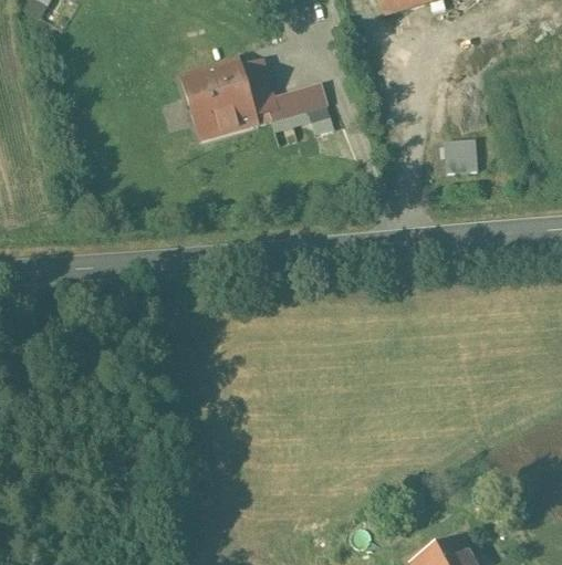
[(32,0),(27,11),(43,20),(52,0),(32,0)]
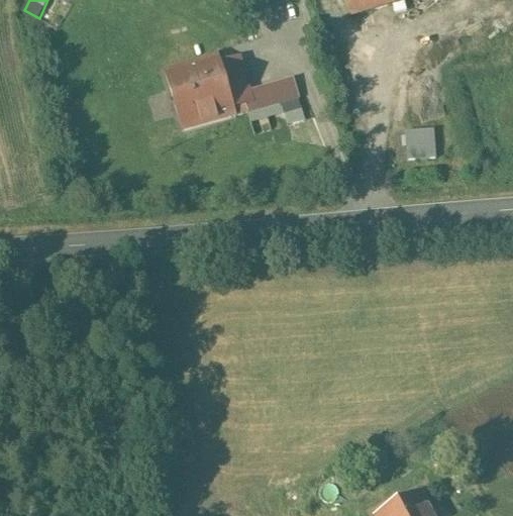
[(348,0),(353,14),(397,0),(348,0)]
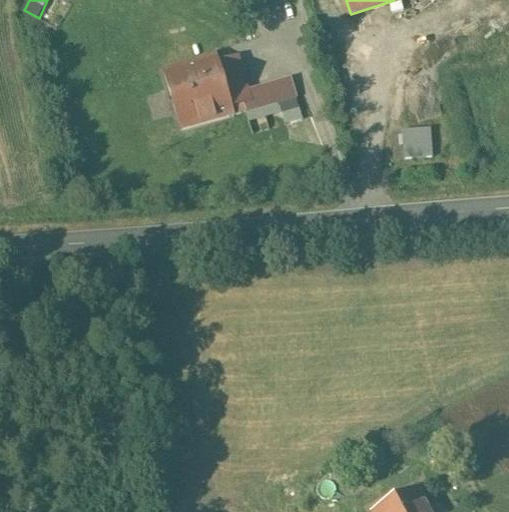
[(218,56),(167,71),(184,127),(234,113),(230,98),(218,56)]
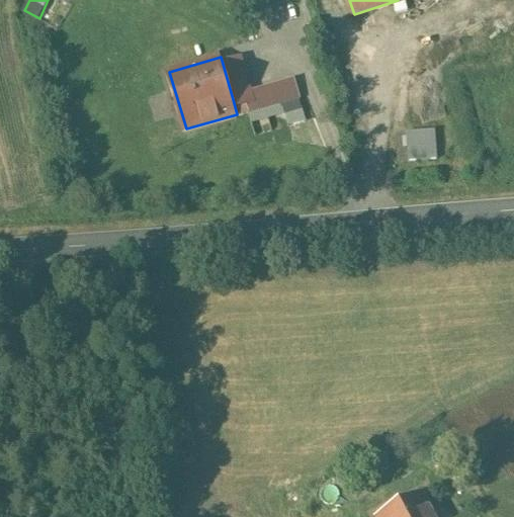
[(296,80),(233,99),(237,114),(301,95),(296,80)]
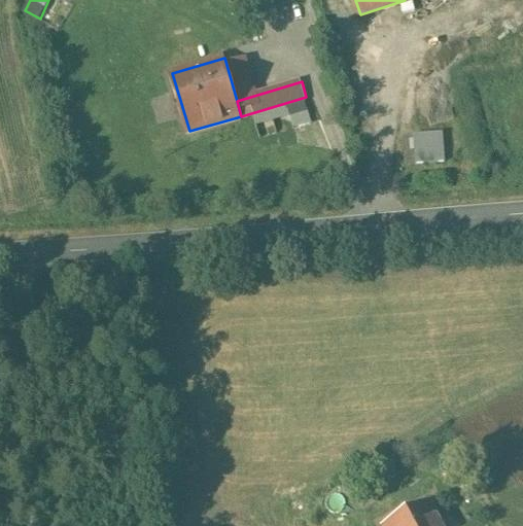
[(413,133),(415,163),(447,161),(445,130),(413,133)]
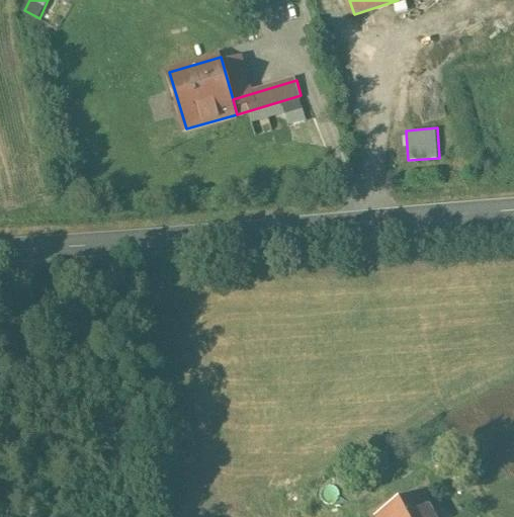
[(439,516),(426,492),(378,516),(439,516)]
